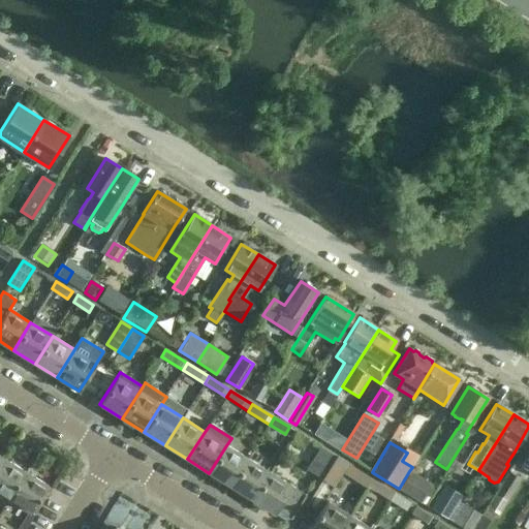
[(248,459),(226,445),(209,473),(230,487),(248,459)]
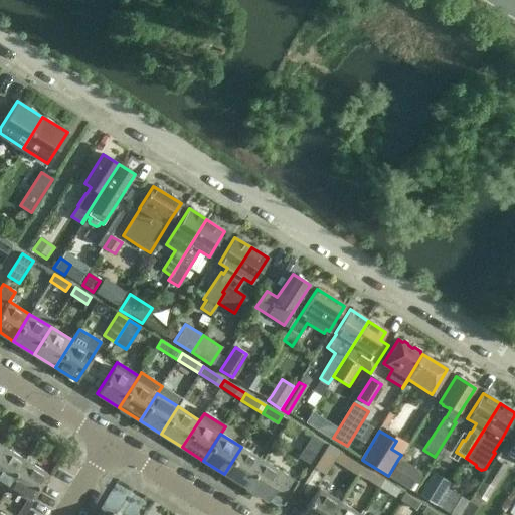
[(309,464),(323,442),(312,435),(298,457),(309,464)]
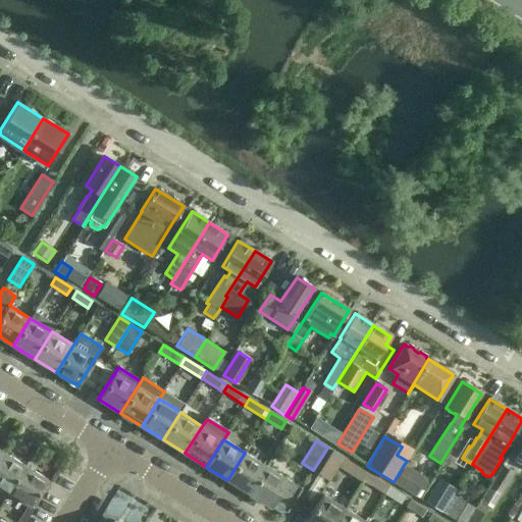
[(363,479),(367,472),(331,451),(318,473),(329,480),(338,465),(363,479)]
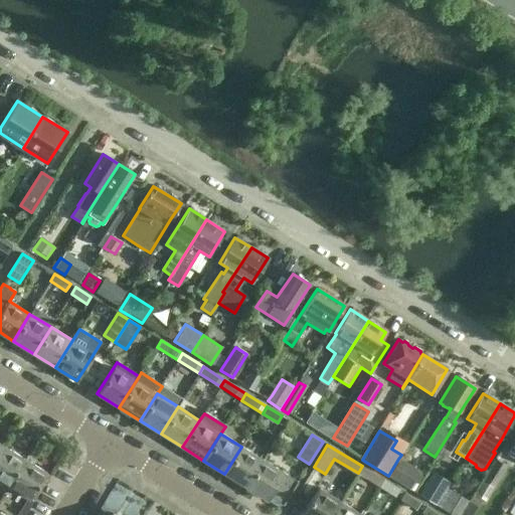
[(0,451),(0,481),(8,487),(24,460),(3,447),(0,451)]
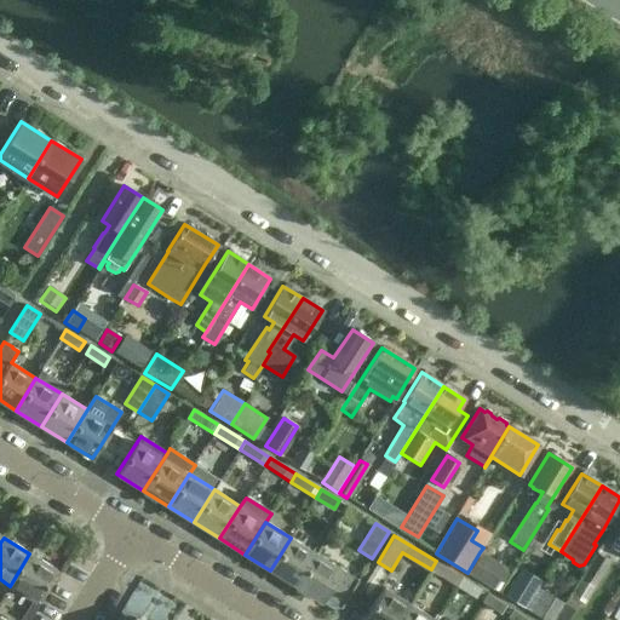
[(316,554),(291,538),(270,570),(296,586),(316,554)]
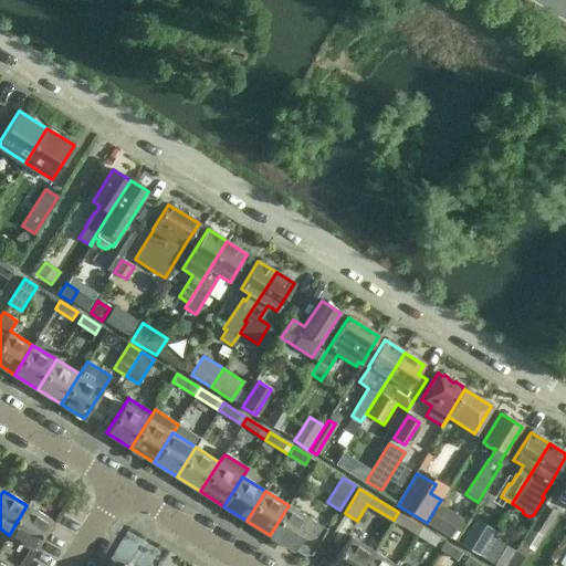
[(438,504),(427,523),(450,538),(462,520),(438,504)]
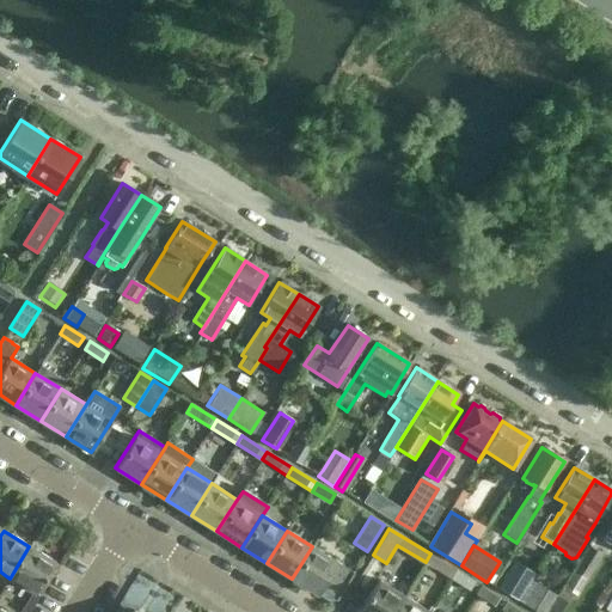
[(29,546),(10,579),(35,594),(55,562),(29,546)]
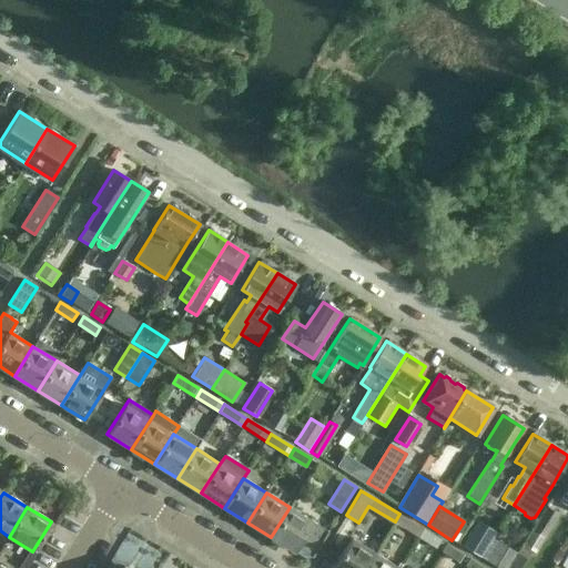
[(290,507),(271,537),(295,553),(297,548),(312,557),(328,531),(290,507)]
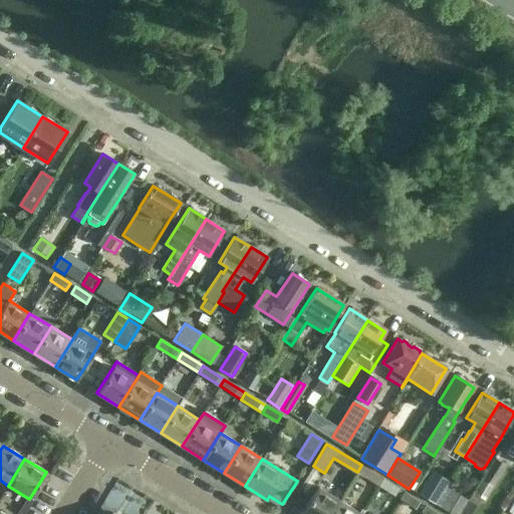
[(488,496),(507,466),(496,459),(477,489),(469,502),(468,501),(461,513),(471,513),(481,499),(485,501),(488,496)]
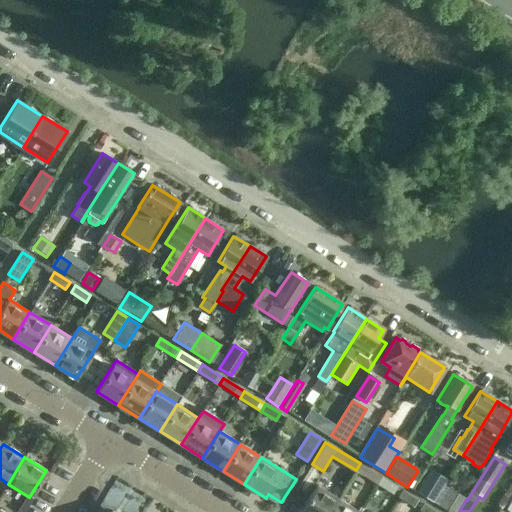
[(377,483),(381,476),(360,463),(356,470),(377,483)]
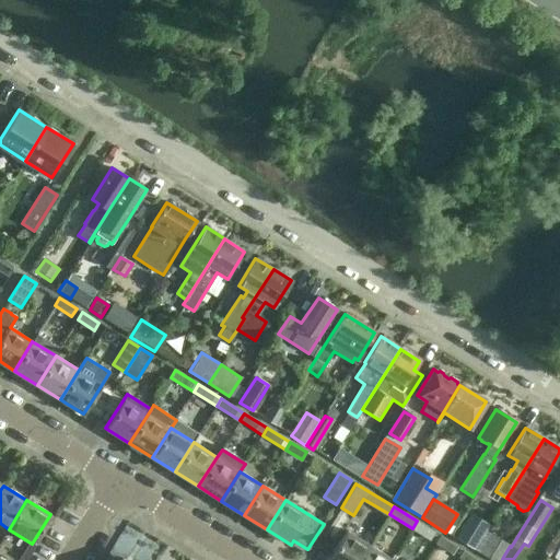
[(457,539),(474,549),(488,527),(471,516),(457,539)]
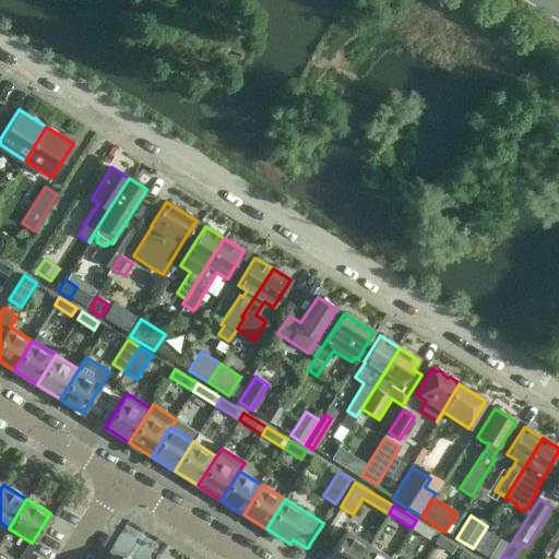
[(416,520),(412,527),(428,538),(432,531),(416,520)]
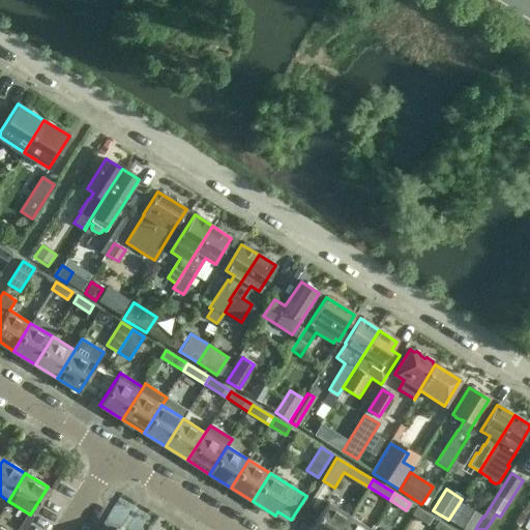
[(311,529),(341,529),(350,516),(327,502),(311,529)]
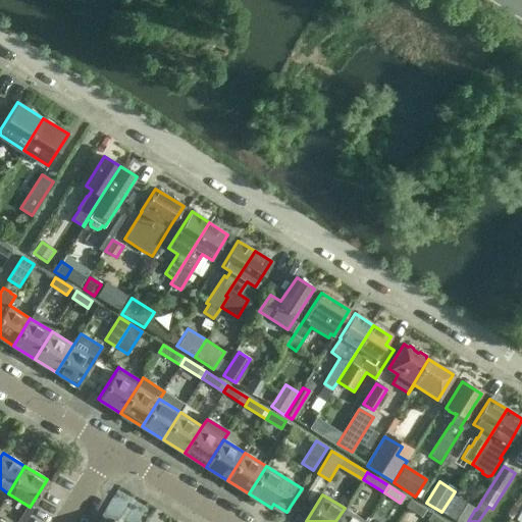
[(441,513),(457,521),(465,521),(466,521),(468,521),(475,509),(453,496),(441,513)]
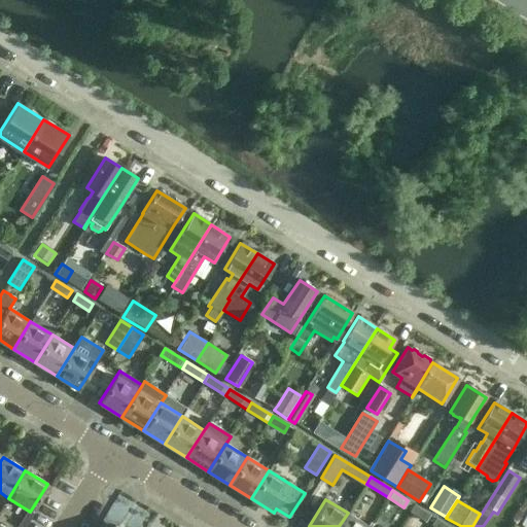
[(430,514),(414,503),(410,511),(425,521),(430,514)]
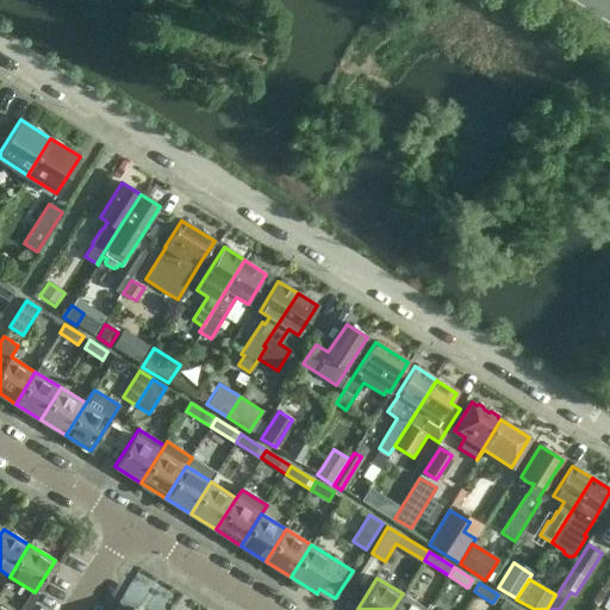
[(427,609),(428,609),(403,593),(392,609),(427,609)]
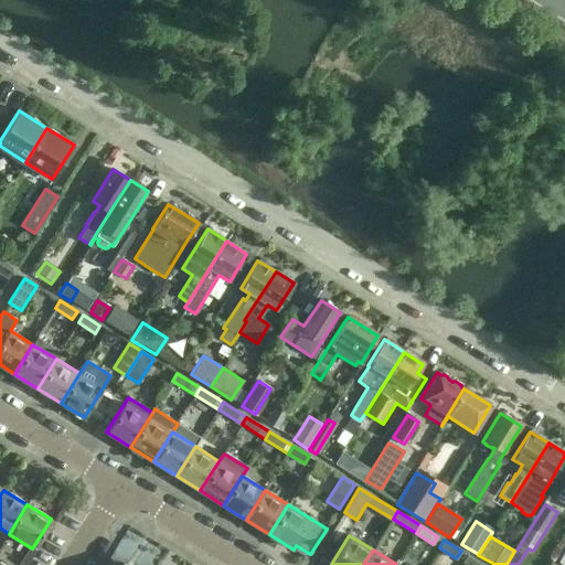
[(483,564),(467,555),(462,563),(466,564),(483,564)]
